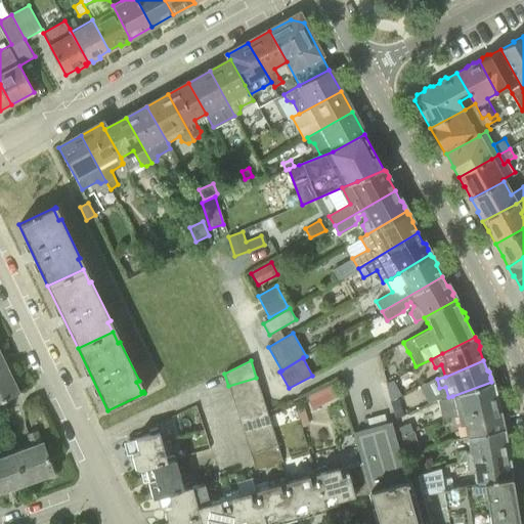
[(7,366),(0,369),(0,401),(19,392),(7,366)]
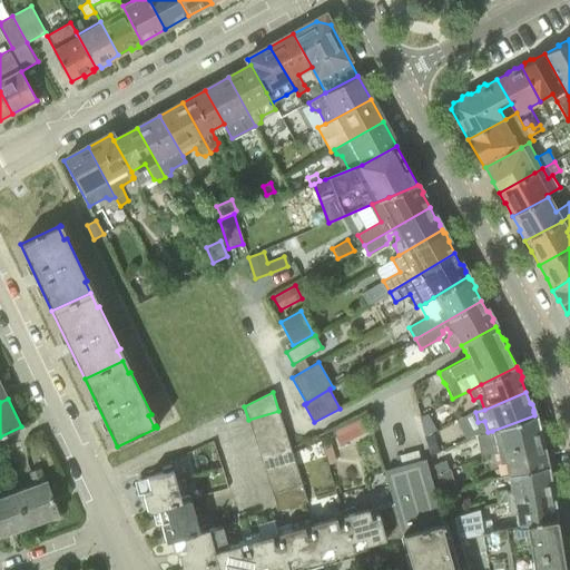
[(431,433),(457,421),(445,402),(421,418),(431,433)]
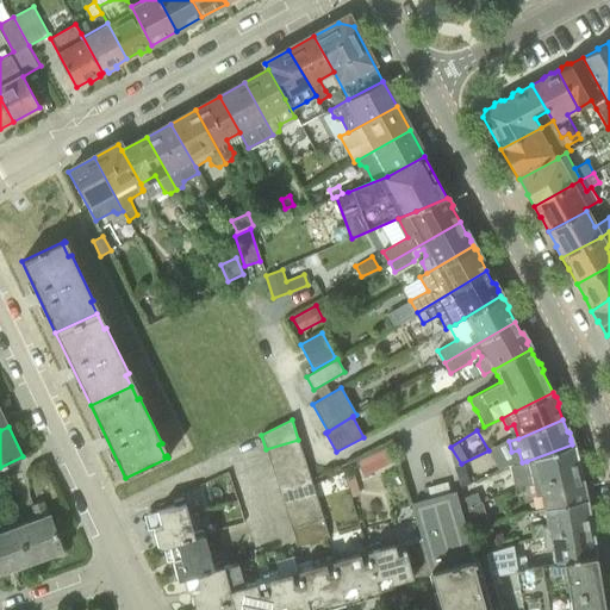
[(271,462),(303,453),(298,440),(266,449),(271,462)]
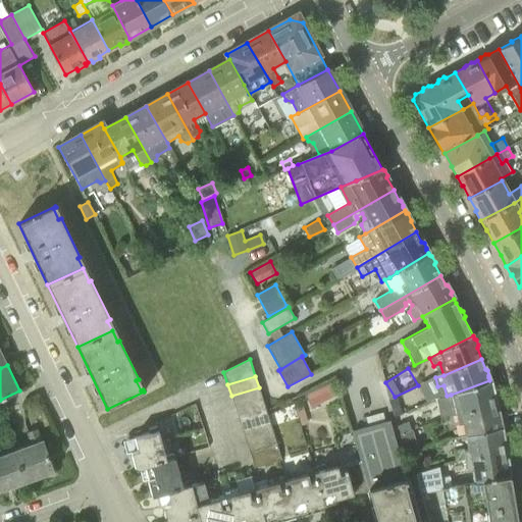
[(447,396),(437,399),(439,407),(442,417),(455,413),(496,405),(493,394),(494,392),(492,385),(490,384),(489,380),(451,395),(447,396)]
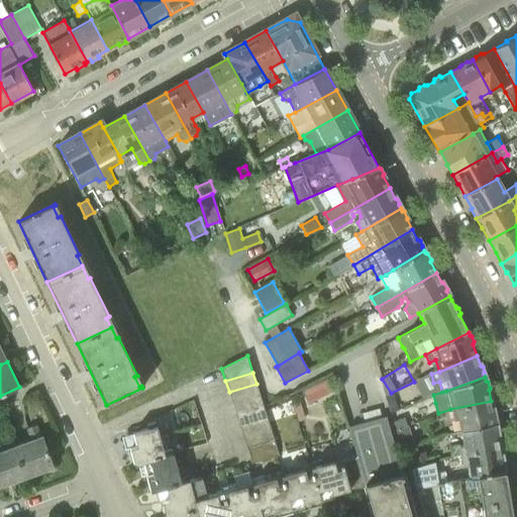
[(326,379),(315,385),(321,397),(332,392),(326,379)]
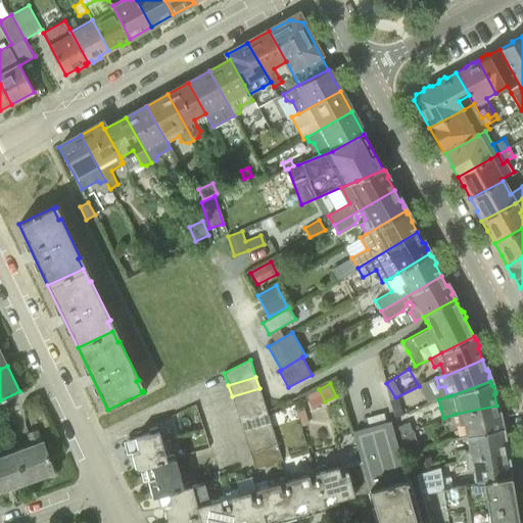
[(236,409),(264,399),(259,388),(232,396),(236,409)]
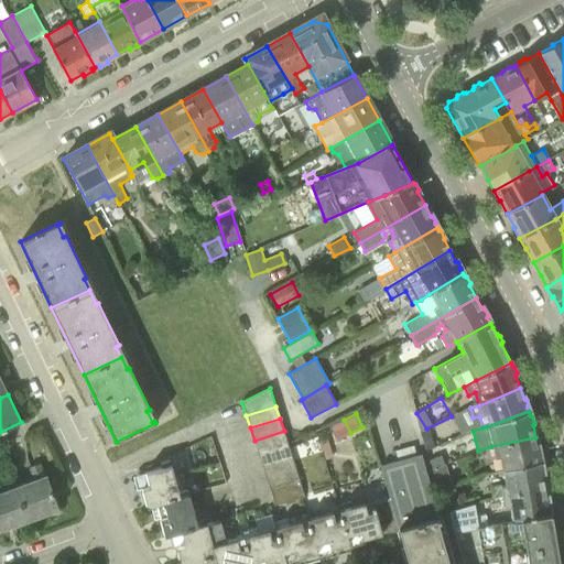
[(258,453),(288,444),(284,431),(255,441),(258,453)]
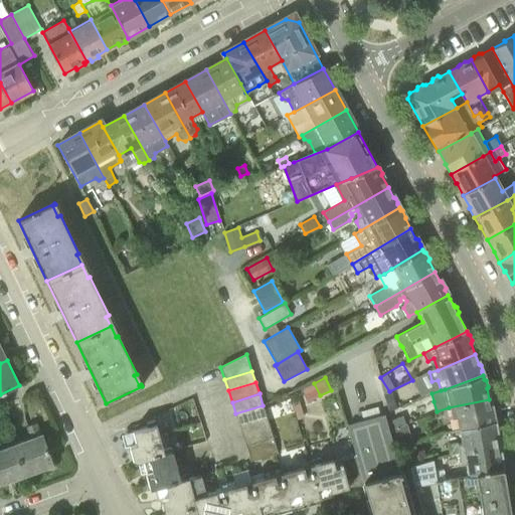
[(394,394),(386,397),(389,409),(398,407),(394,394)]
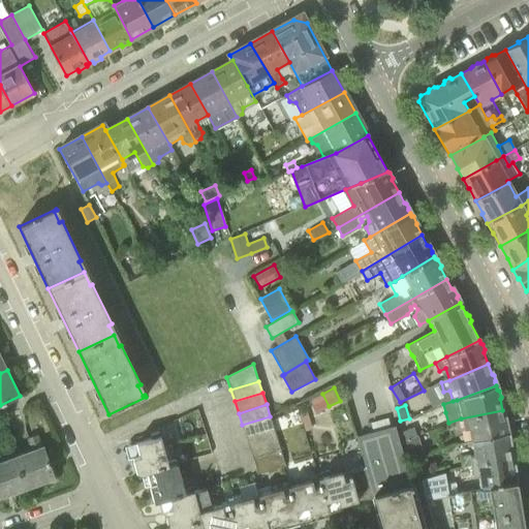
[(473,442),(508,434),(507,431),(508,428),(507,422),(505,421),(502,410),(461,418),(463,431),(470,429),(473,442)]
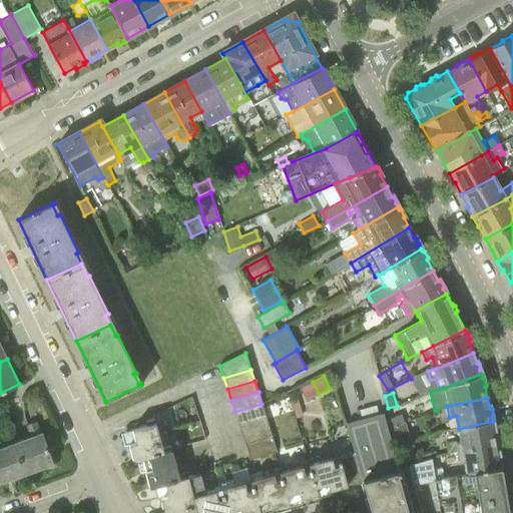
[(238,424),(266,415),(262,404),(234,412),(238,424)]
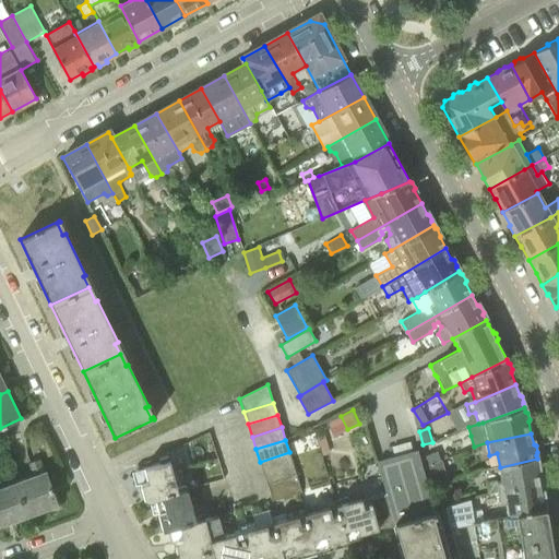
[(387,496),(394,524),(404,558),(460,558),(447,511),(435,514),(417,451),(413,452),(409,441),(391,447),(393,458),(377,462),(387,496)]
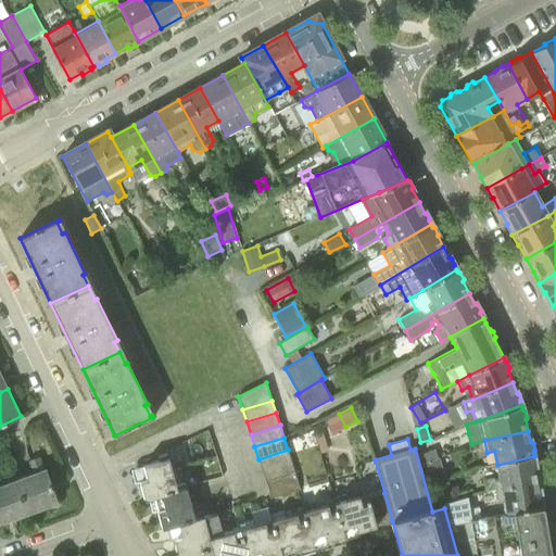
[(258,459),(262,471),(292,463),(288,450),(258,459)]
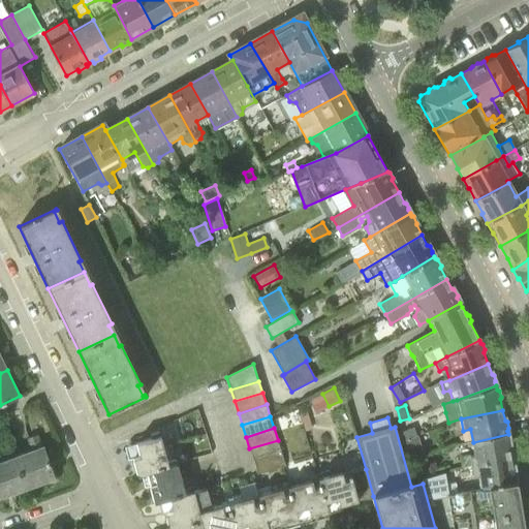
[(403,432),(405,441),(416,437),(414,429),(403,432)]
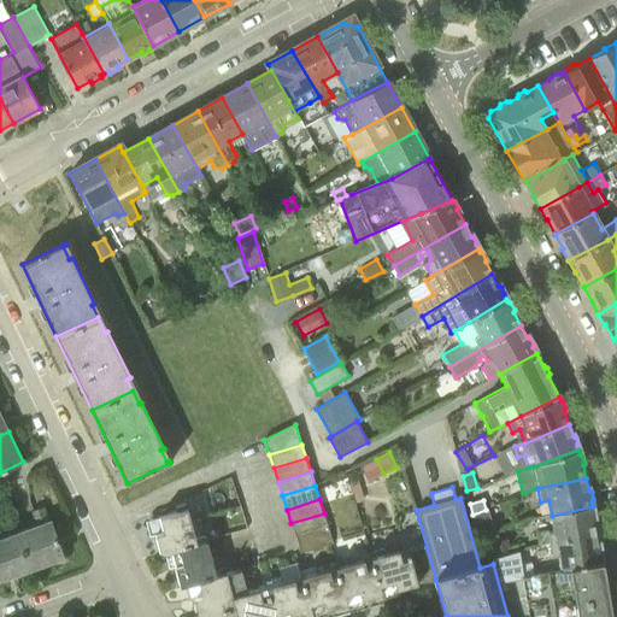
[(198,545),(195,539),(186,504),(175,507),(176,512),(159,517),(163,532),(154,534),(157,540),(160,554),(178,550),(198,545)]
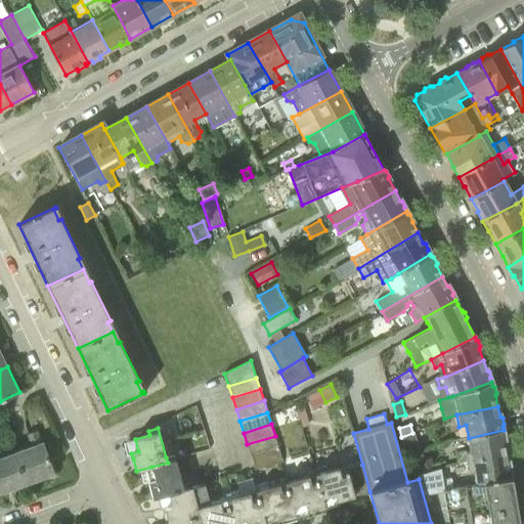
[(15,452),(27,483),(53,474),(42,442),(41,443),(37,430),(28,434),(32,446),(15,452)]
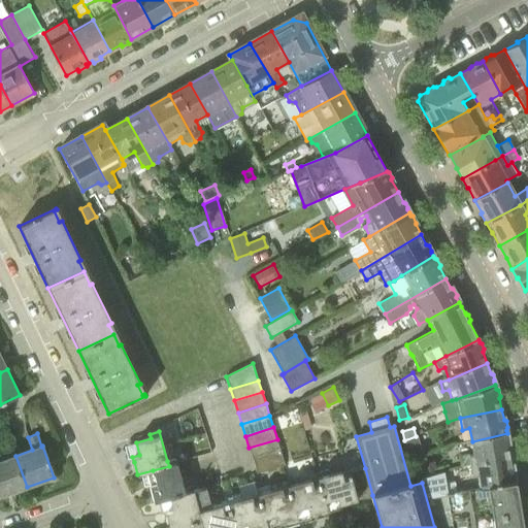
[(470,465),(512,457),(509,446),(510,443),(509,437),(507,436),(507,433),(472,441),(474,453),(460,457),(462,466),(470,465)]
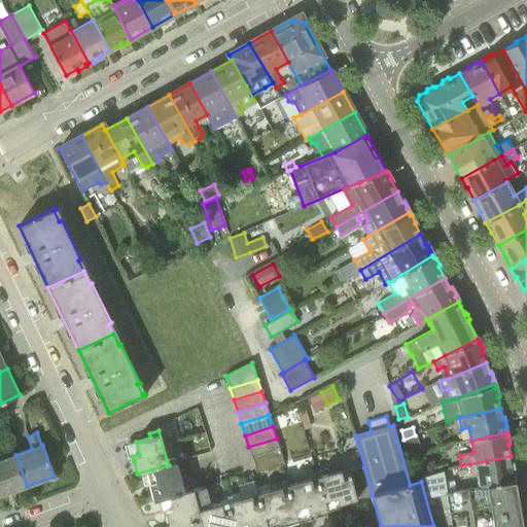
[(415,435),(403,440),(410,460),(421,457),(421,455),(415,435)]
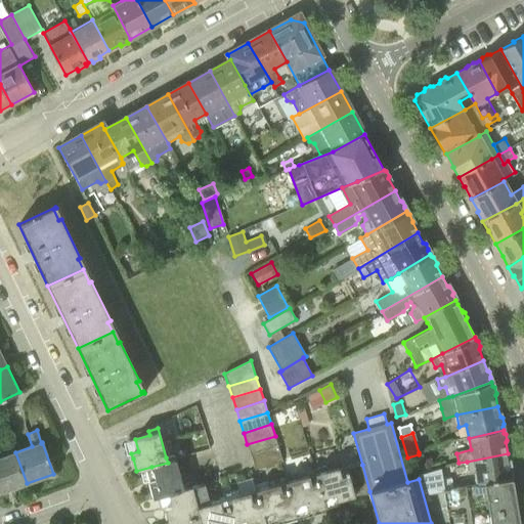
[(275,436),(247,444),(251,456),(278,448),(275,436)]
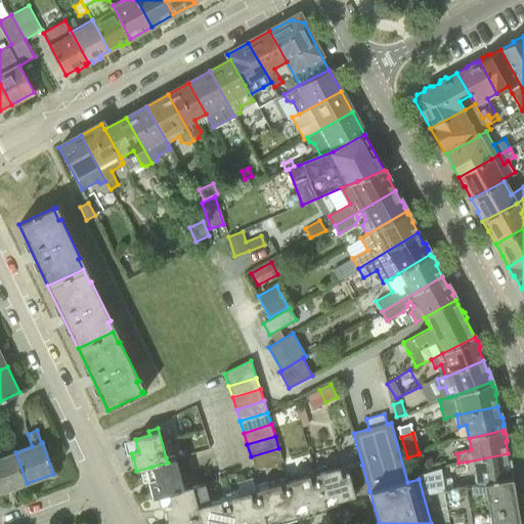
[(278,448),(251,456),(255,470),(282,461),(278,448)]
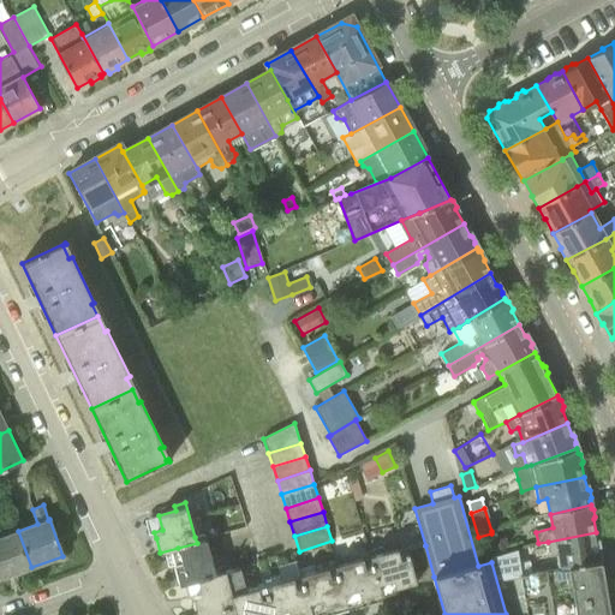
[(495,530),(491,531),(491,533),(478,537),(484,554),(500,549),(495,530)]
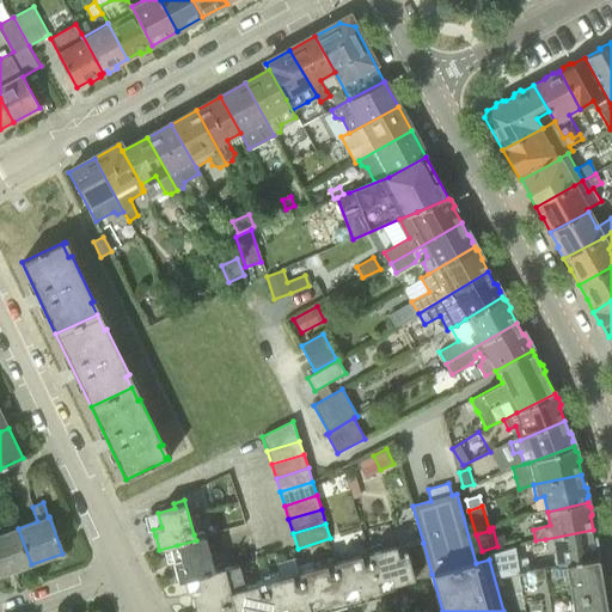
[(0,534),(0,569),(2,575),(31,564),(18,528),(0,534)]
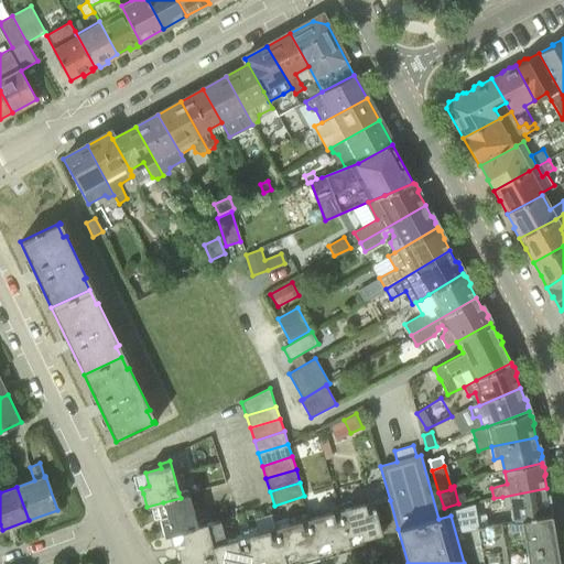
[(546,488),(502,497),(505,508),(511,507),(514,521),(551,513),(550,510),(552,508),(551,500),(548,498),(546,488)]
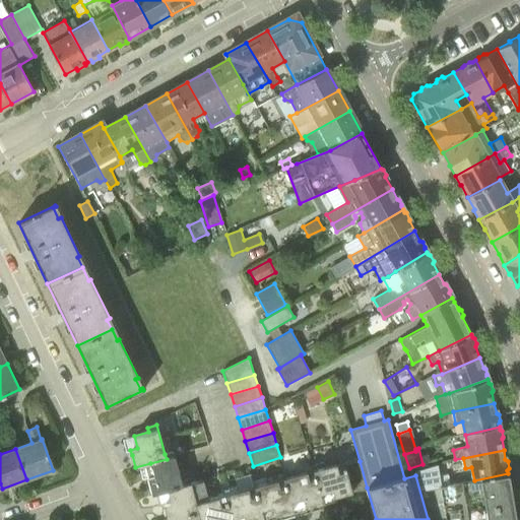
[(185,451),(174,454),(177,464),(188,461),(185,451)]
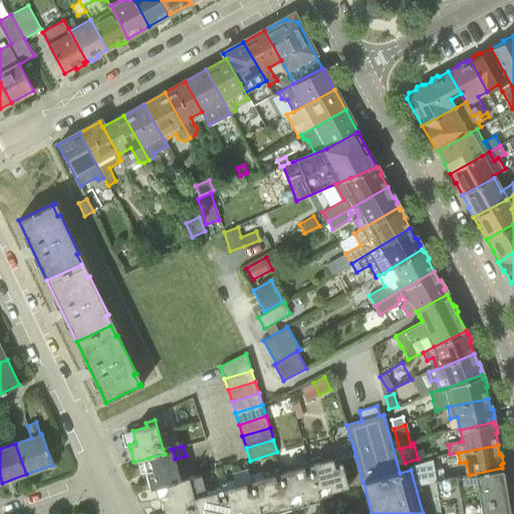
[(150,489),(159,487),(181,481),(179,475),(172,447),(163,449),(165,454),(149,458),(152,470),(146,472),(150,489)]
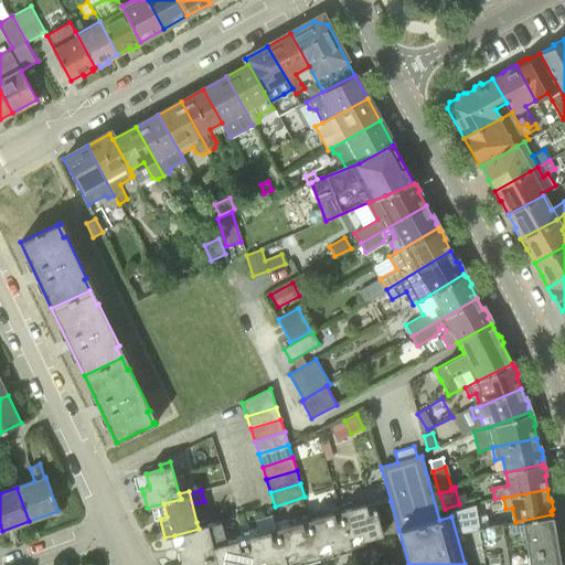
[(398,530),(391,501),(370,507),(369,503),(355,508),(354,503),(340,507),(342,514),(349,535),(361,532),(363,540),(398,530)]
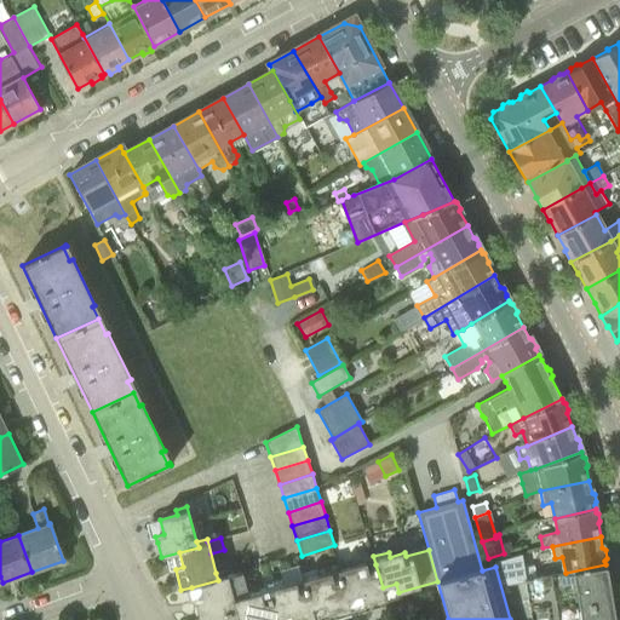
[(510,619),(613,619),(606,564),(566,573),(535,579),(528,580),(526,567),(523,551),(493,558),(495,567),(510,619)]
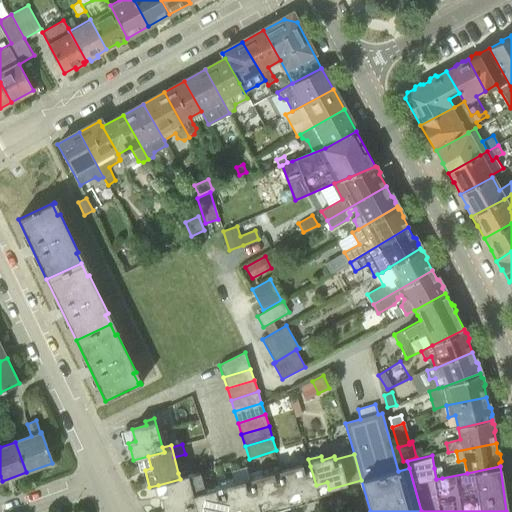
[(318,493),(316,485),(310,466),(304,467),(304,465),(293,467),(292,463),(279,467),(280,474),(286,493),(298,490),(300,498),(304,496),(318,493)]
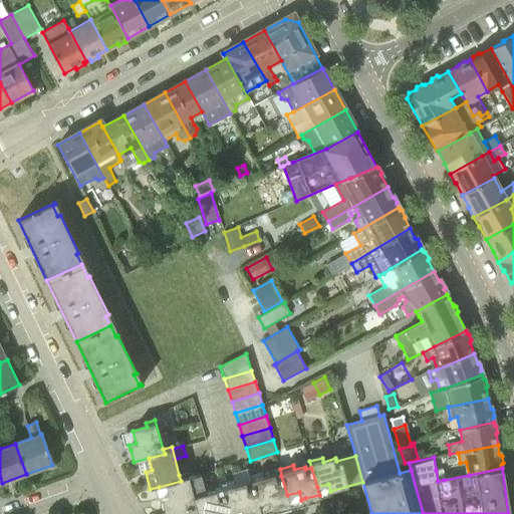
[(443,469),(436,470),(438,481),(445,480),(443,469)]
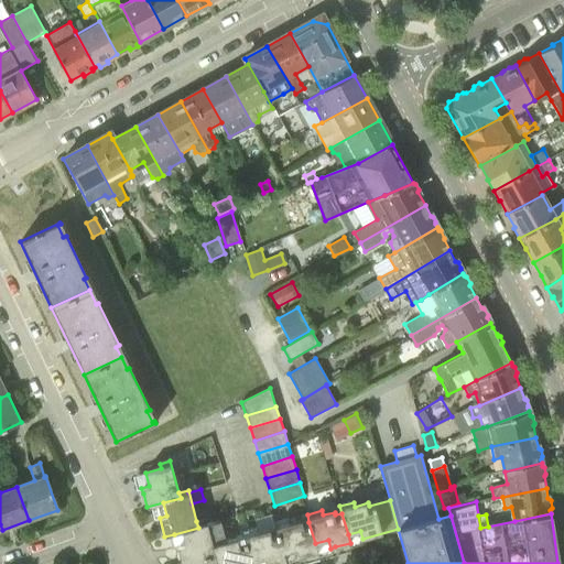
[(216,563),(206,524),(205,519),(196,521),(198,528),(174,534),(181,563),(216,563)]
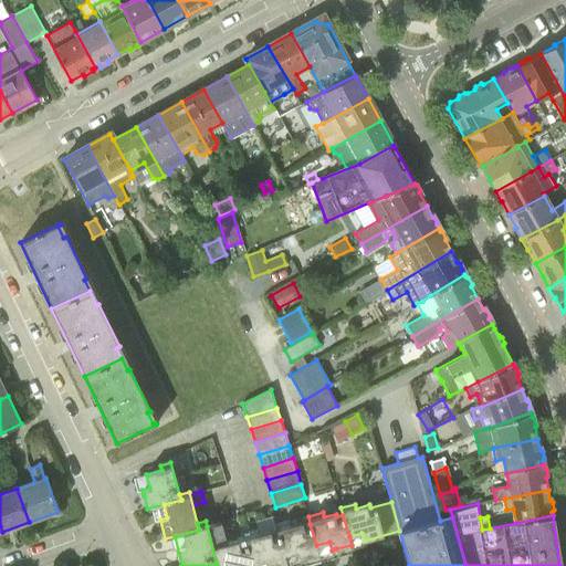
[(316,545),(310,524),(304,526),(303,523),(292,526),(291,522),(278,525),(279,532),(285,554),(296,551),(300,559),(318,554),(316,545)]
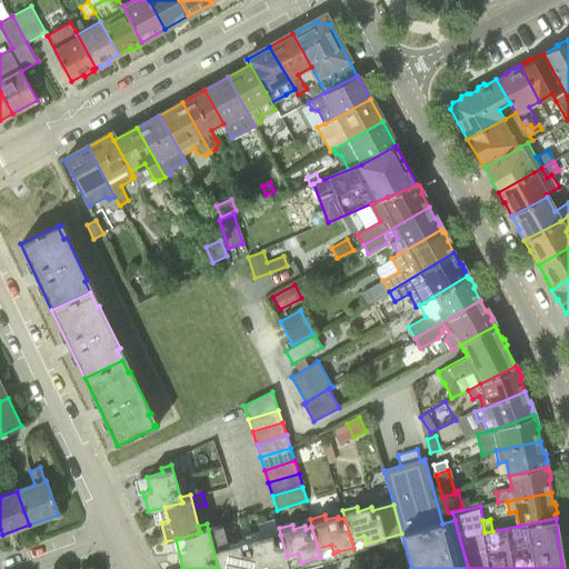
[(253,568),(253,566),(245,537),(226,542),(221,526),(208,529),(218,568),(253,568)]
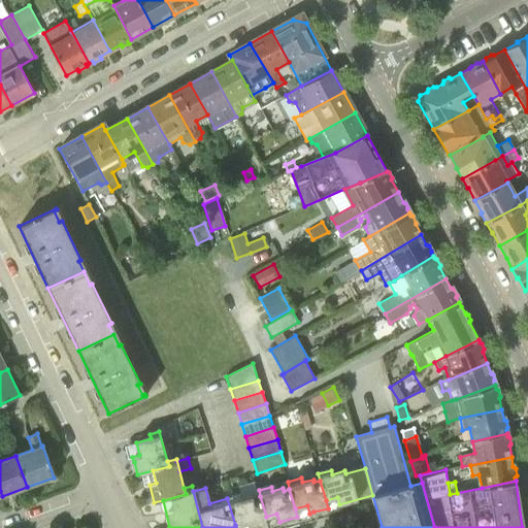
[(241,495),(228,498),(235,525),(246,522),(248,522),(249,527),(254,527),(268,524),(266,517),(260,496),(254,498),(253,495),(242,498),(241,495)]
